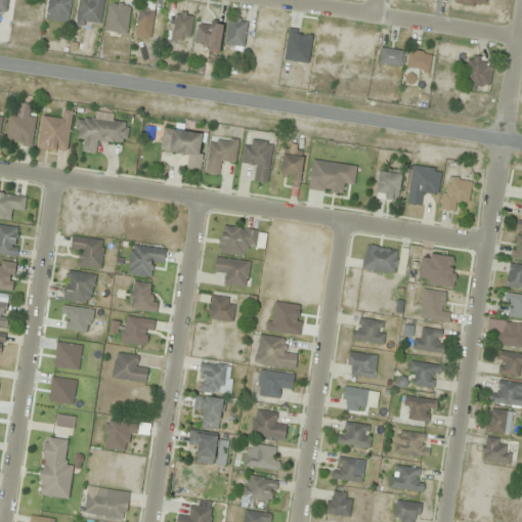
[(0,0),(0,9),(7,11),(9,0),(0,0)]
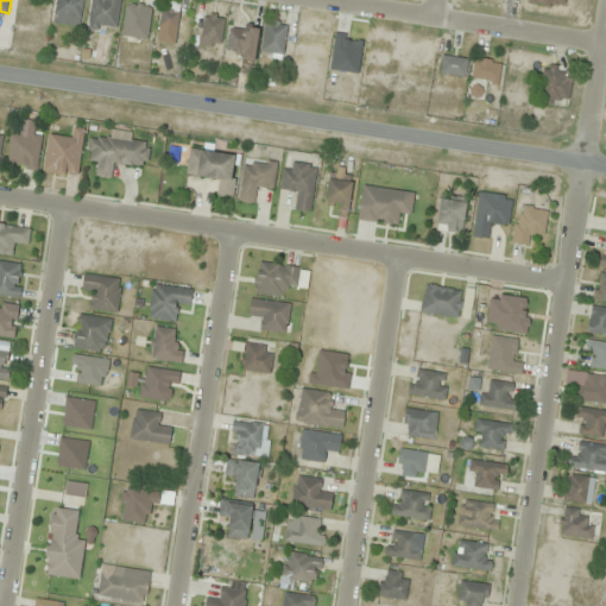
[(83,23),(83,0),(55,0),(55,23),(83,23)]
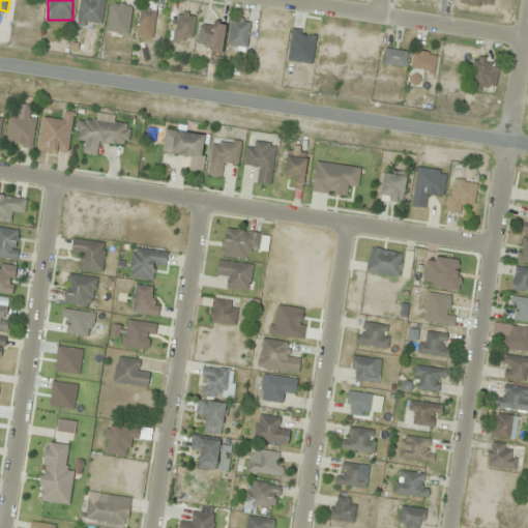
[(81,0),(77,23),(101,27),(107,0),(81,0)]
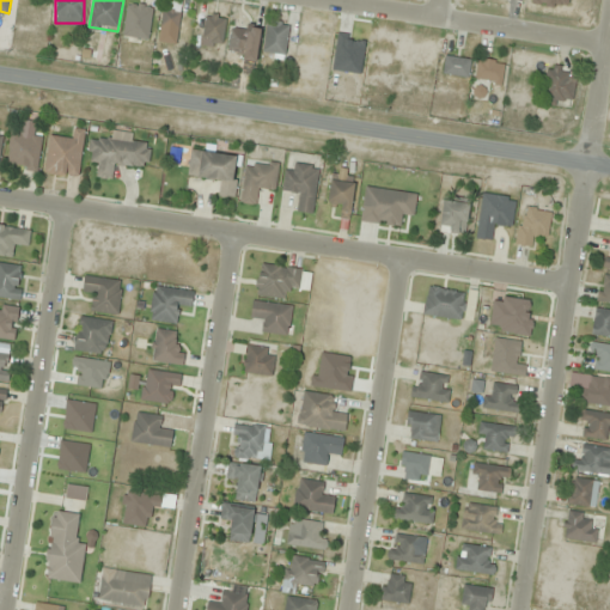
[(150,38),(153,4),(129,1),(124,35),(150,38)]
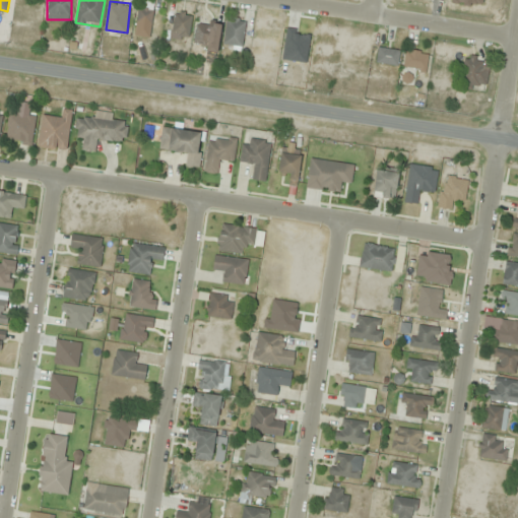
[(154,7),(138,6),(137,23),(153,24),(154,7)]
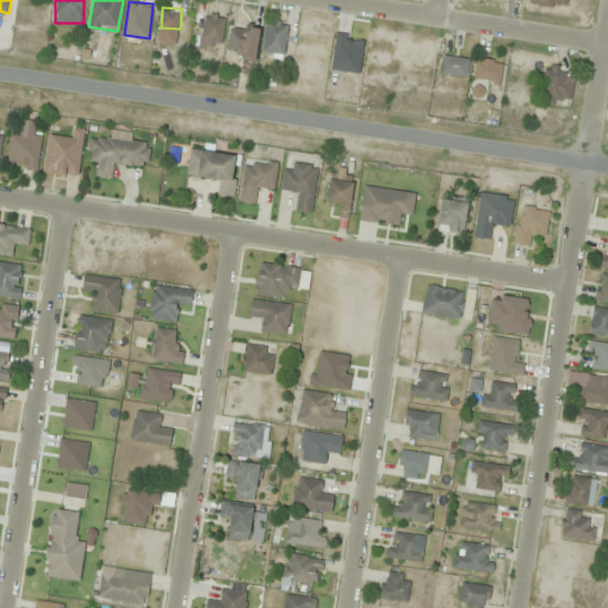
[(225,12),(205,12),(205,41),(225,41),(225,12)]
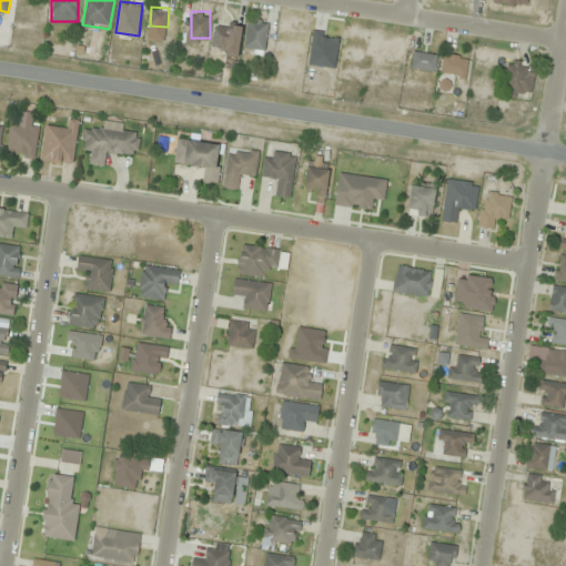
[(270,21),(249,19),(245,47),(265,50),(270,21)]
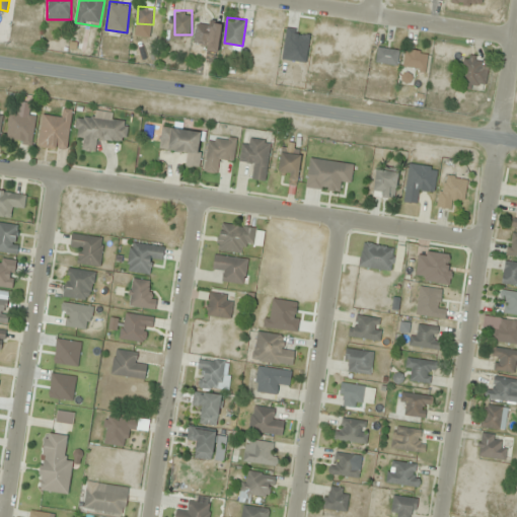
[(195,44),(219,47),(222,22),(198,19),(195,44)]
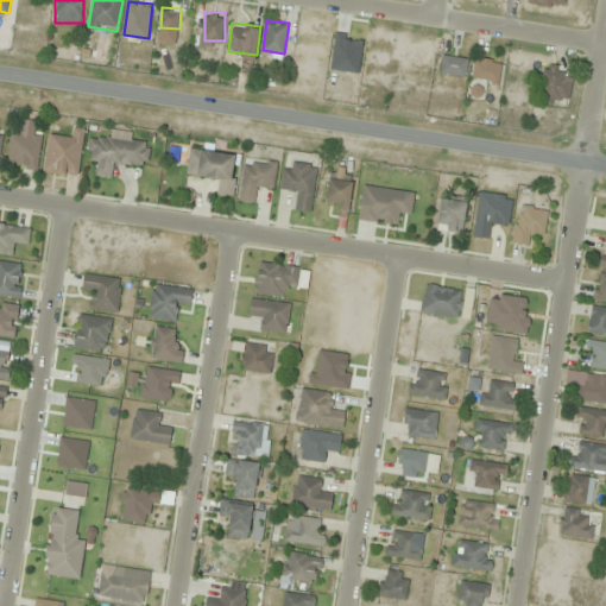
[(467,75),(469,57),(443,52),(441,71),(467,75)]
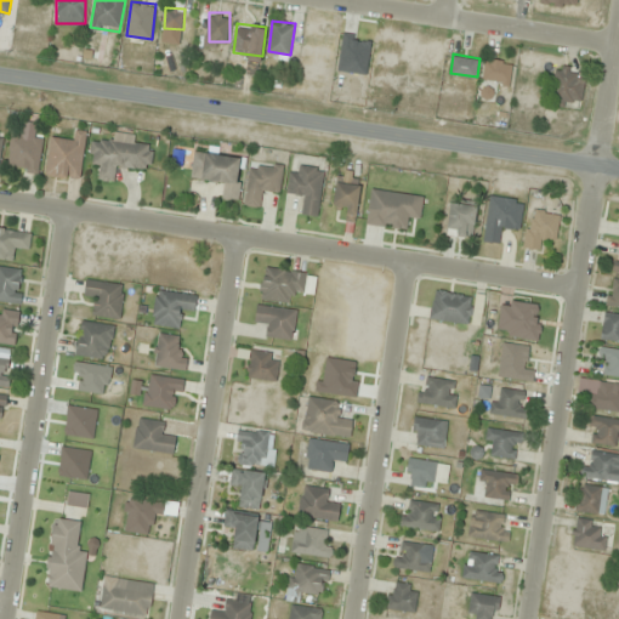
[(514,84),(514,58),(484,58),(484,84),(514,84)]
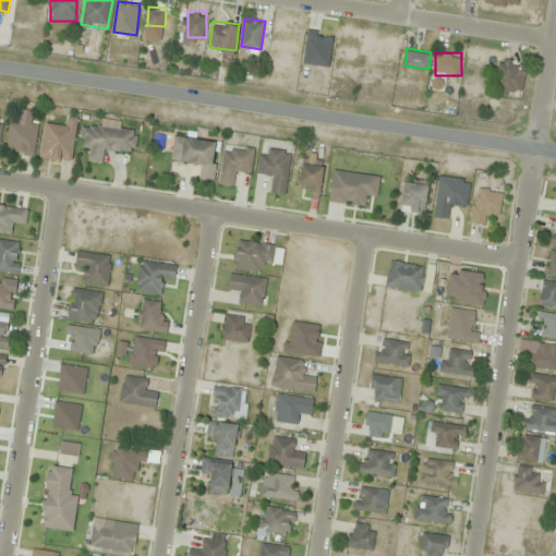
[(524,92),(524,62),(499,62),(499,92),(524,92)]
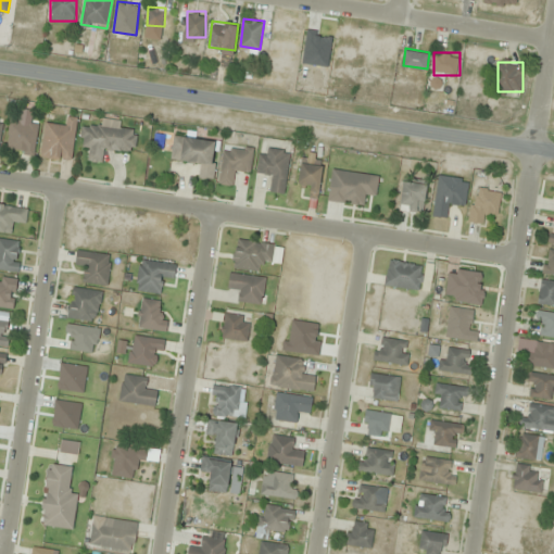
[(73,159),(78,116),(68,114),(67,124),(46,122),(41,155),(73,159)]
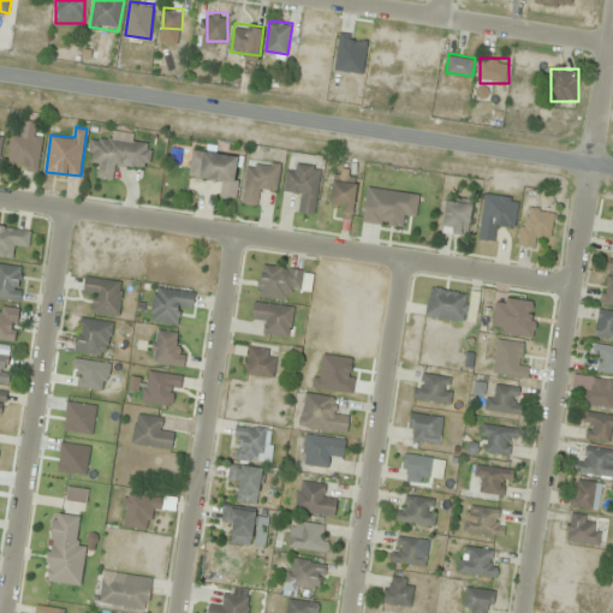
[(41,168),(42,132),(11,132),(10,167),(41,168)]
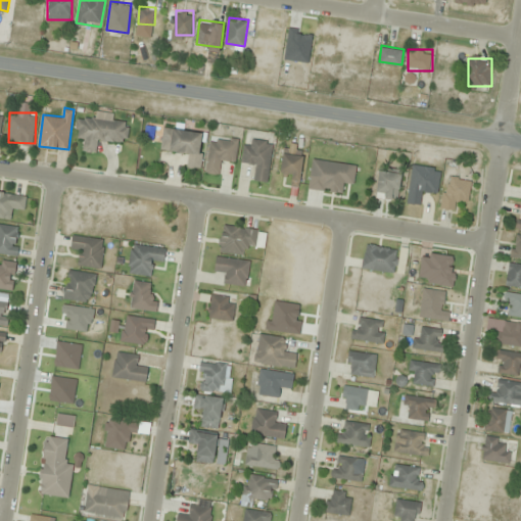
[(131,120),(79,113),(76,137),(85,138),(84,149),(97,151),(98,138),(128,141),(131,120)]
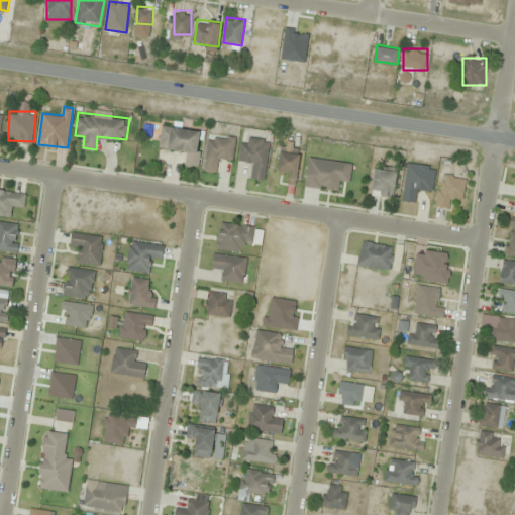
[(159,148),(189,152),(187,164),(199,165),(203,130),(162,124),(159,148)]
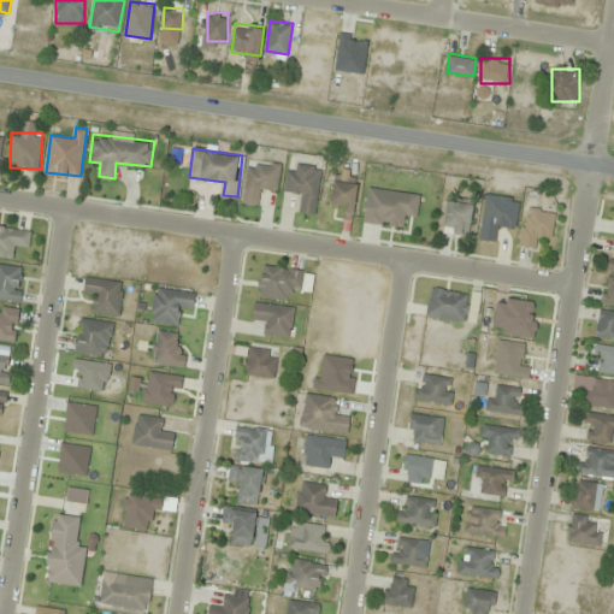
[(242,201),(263,206),(266,190),(278,193),(283,163),(251,158),(242,201)]
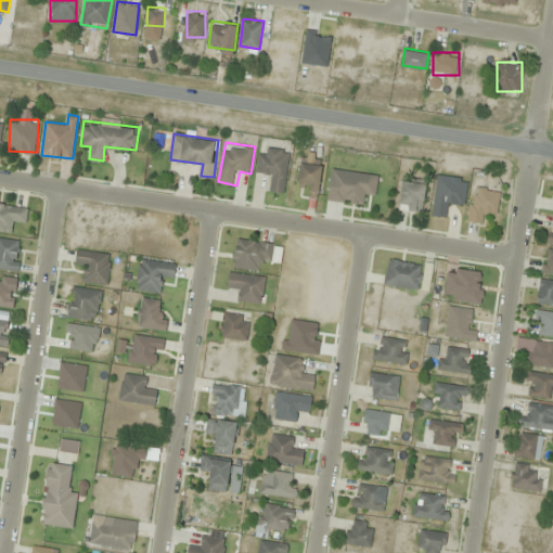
[(284,191),(291,150),(261,145),(257,174),(268,176),(266,189),(284,191)]
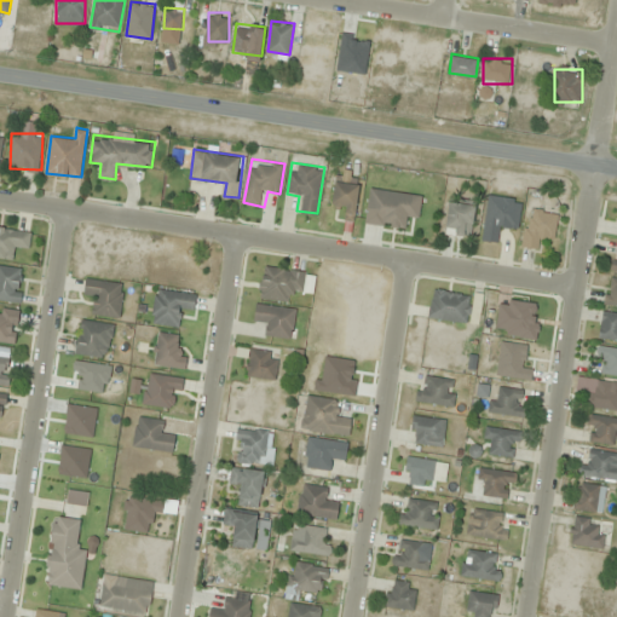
[(359,177),(336,174),(333,206),(345,207),(345,219),(356,220),(359,177)]
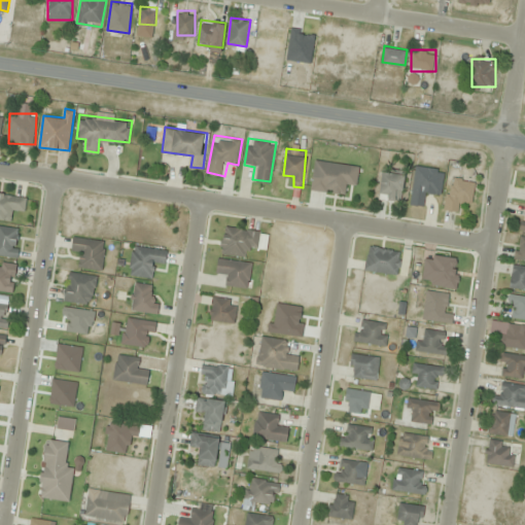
[(311,189),(345,195),(346,183),(357,185),(360,165),(315,159),(311,189)]
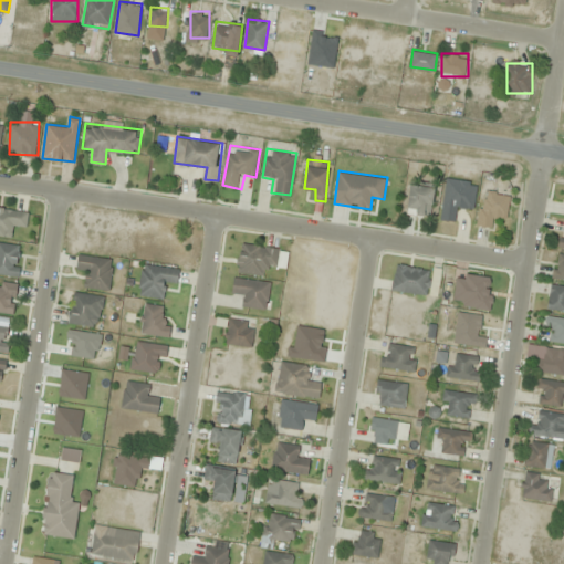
[(441,218),(460,220),(461,209),(474,211),(478,180),(447,177),(441,218)]
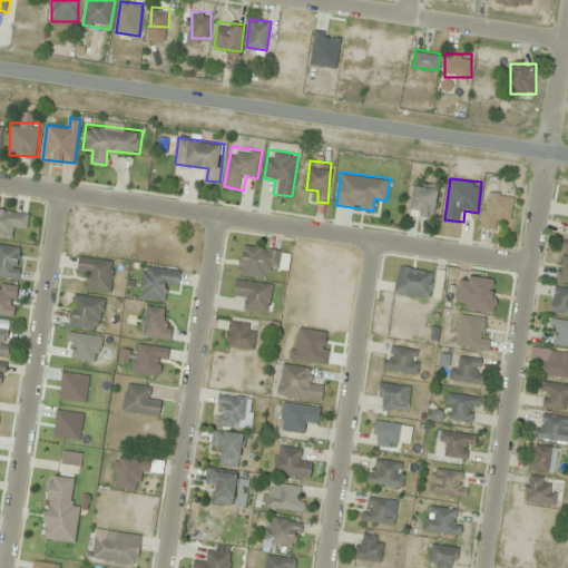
[(409,214),(433,217),(439,188),(414,184),(409,214)]
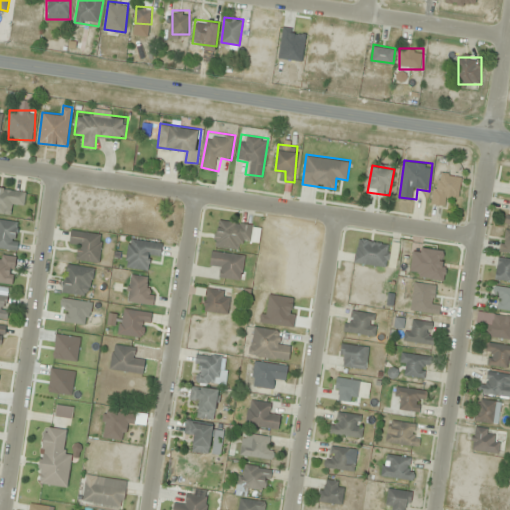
[(431,202),(448,206),(451,195),(458,196),(463,176),(438,170),(431,202)]
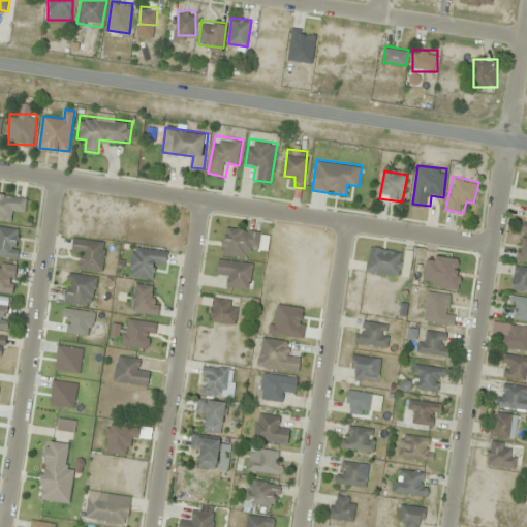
[(0,218),(13,221),(14,211),(25,213),(27,197),(0,192),(0,218)]
